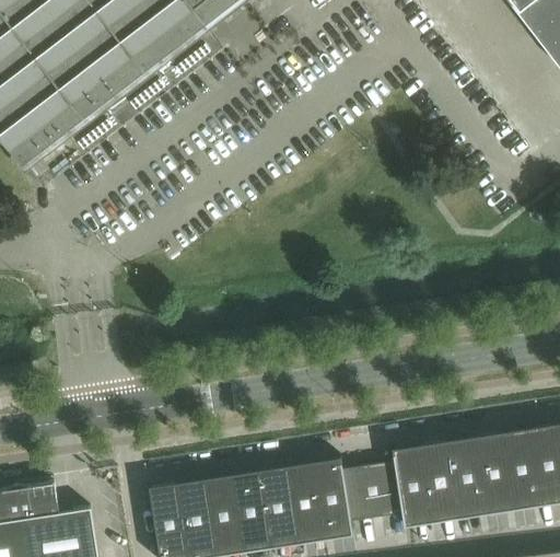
[(559,0),(0,0),(0,136),(20,162),(22,165),(237,0),(506,0),(559,68),(559,0)]
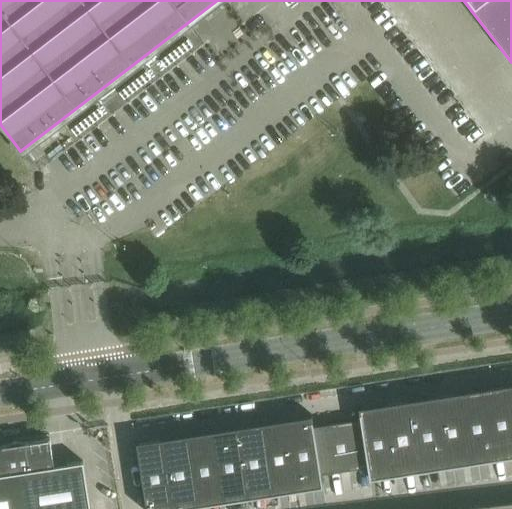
[(511,386),(359,410),(360,422),(368,470),(370,482),(511,459),(511,386)]
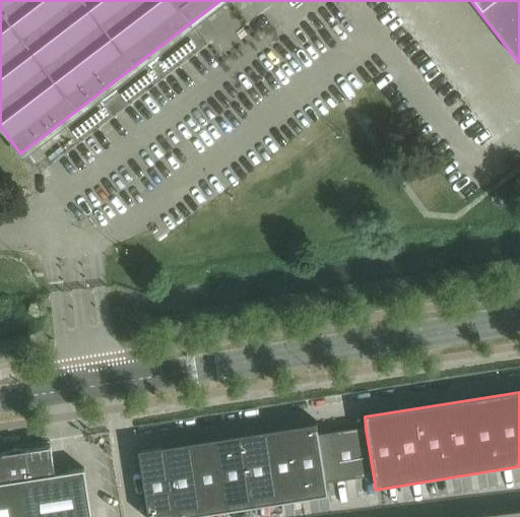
[(317,425),(138,452),(148,516),(197,516),(328,497),(326,485),(319,437),(317,425)]
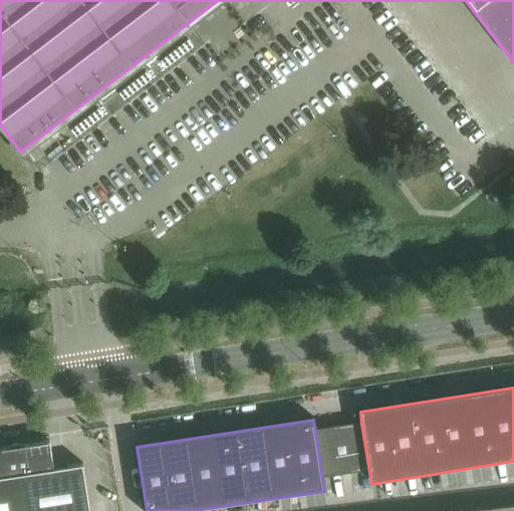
[(361,424),(315,432),(322,479),(369,472),(361,424)]
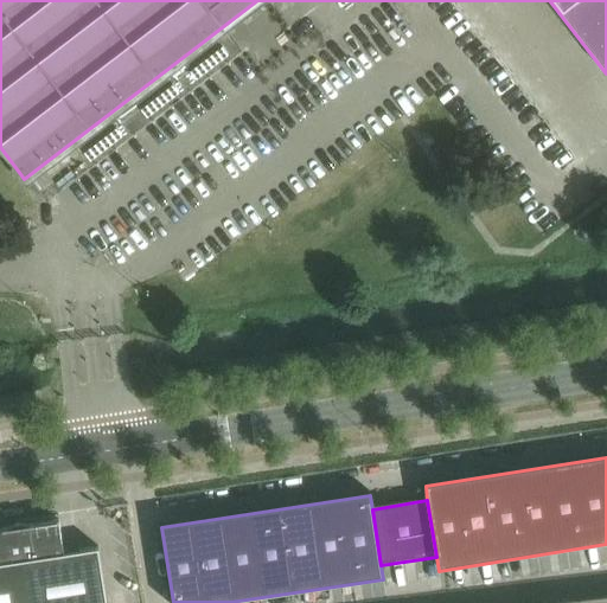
[(59,523),(30,527),(30,526),(18,525),(18,527),(30,602),(107,602),(98,550),(64,556),(59,523)]
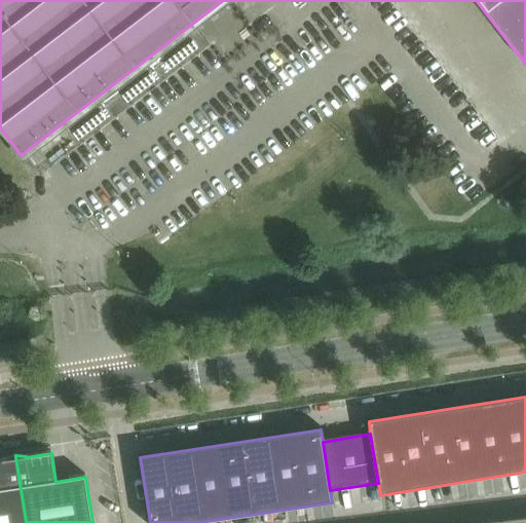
[(26,522),(15,457),(15,455),(6,459),(6,460),(0,460),(0,522),(26,522)]
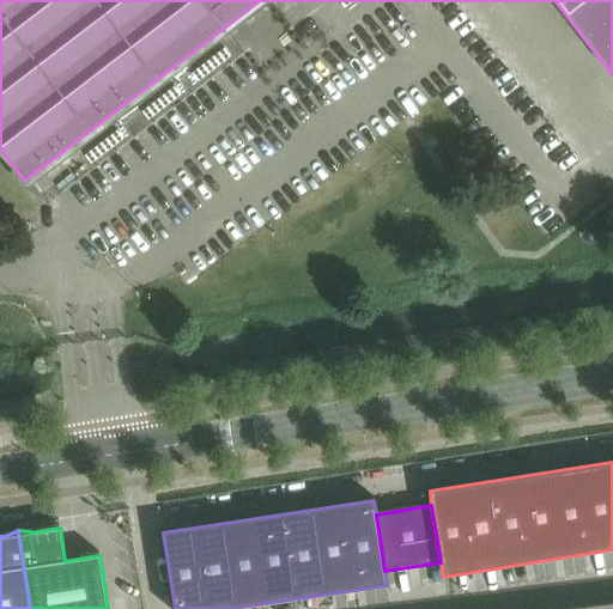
All buildings are outlined.
